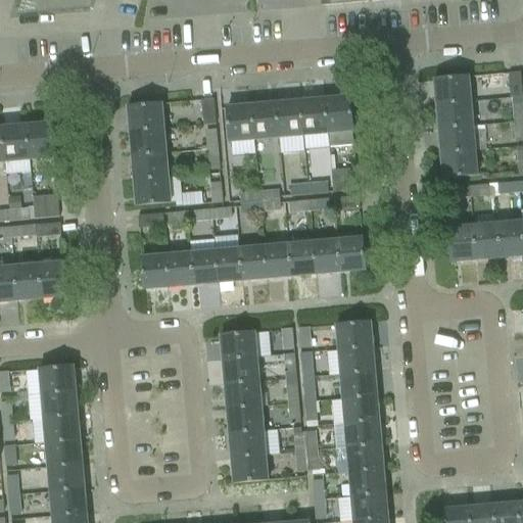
[(22,0),(20,13),(82,11),(83,8),(91,11),(92,11),(94,0),(22,0)]
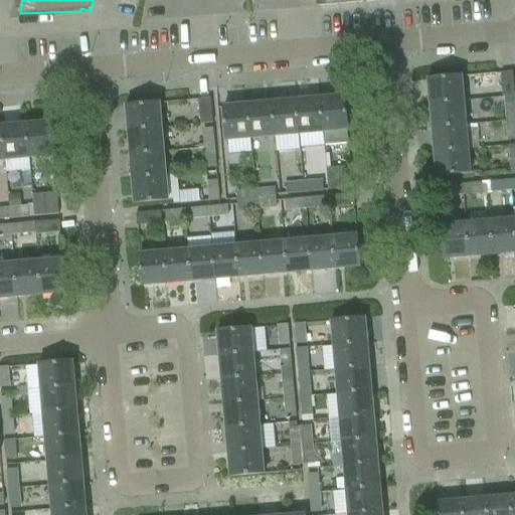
[(514,97),(512,72),(500,73),(502,98),(514,97)]
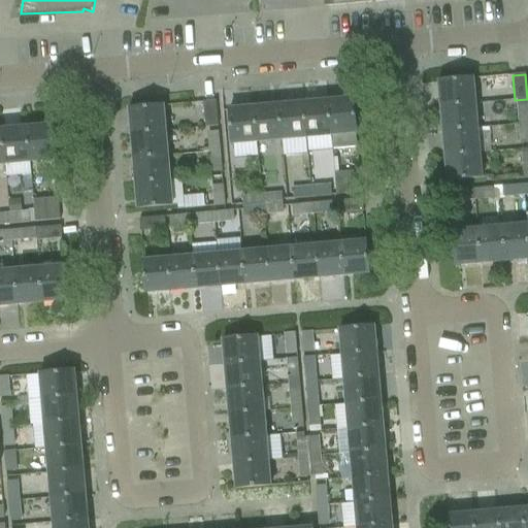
[(437,81),(439,107),(474,104),(472,78),(437,81)]
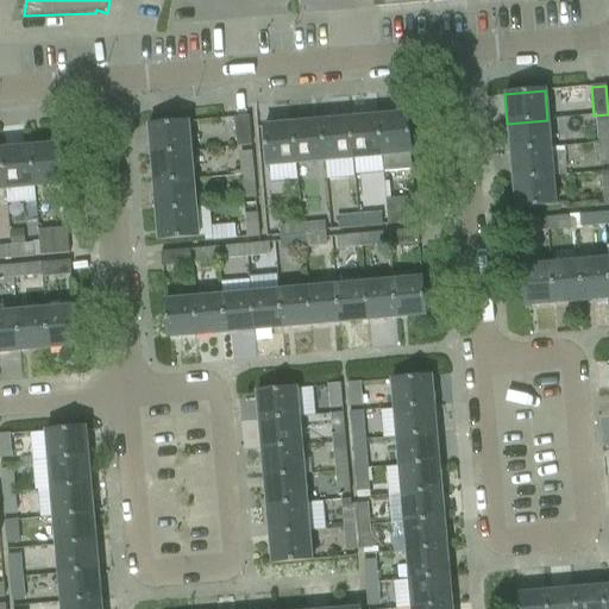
[(407,115),(378,118),(382,157),(383,171),(410,169),(409,155),(410,155),(407,115)]
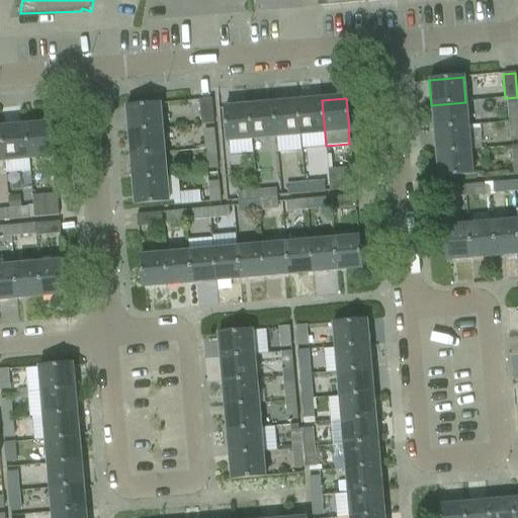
[(213,124),(211,99),(198,100),(201,125),(213,124)]
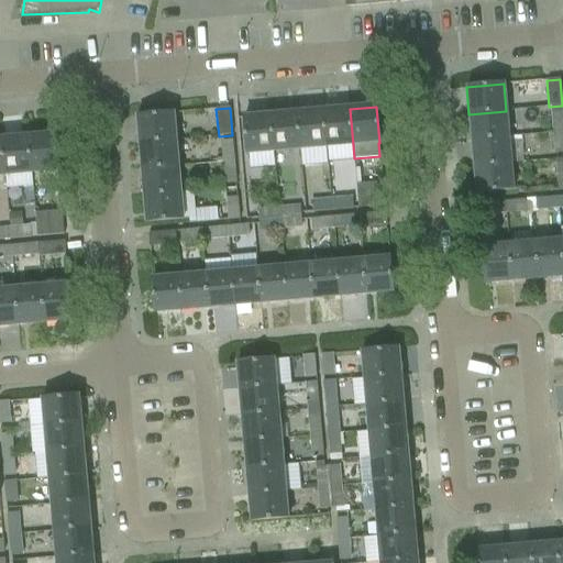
[(350,109),(323,111),(327,147),(353,145),(350,109)]
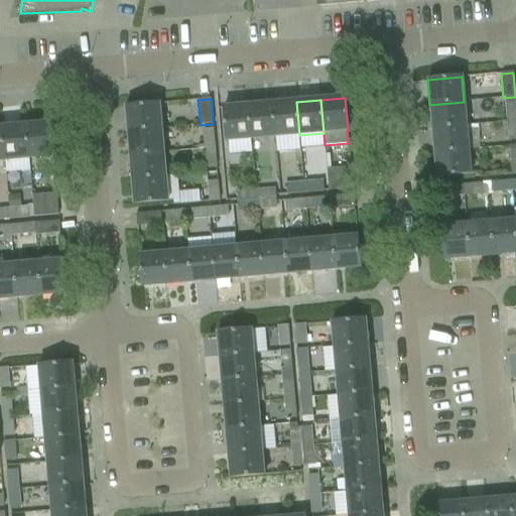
[(515,101),(505,103),(507,122),(515,121),(515,101)]
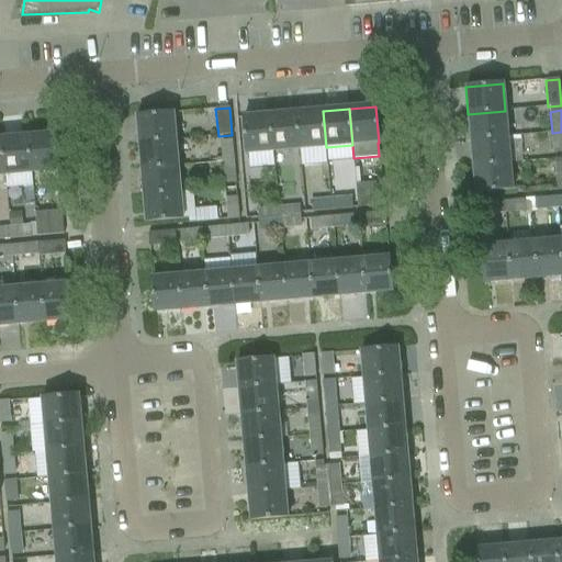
[(323,111),(296,113),(300,150),(326,147),(323,111)]
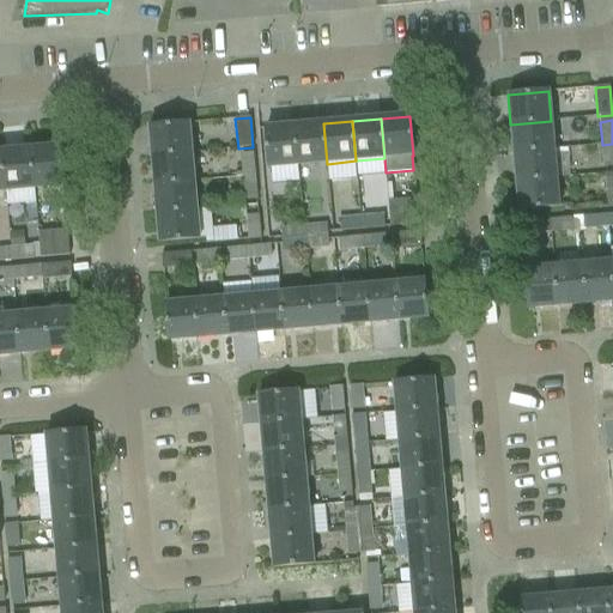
[(510,125),(514,153),(553,150),(551,121),(510,125)]
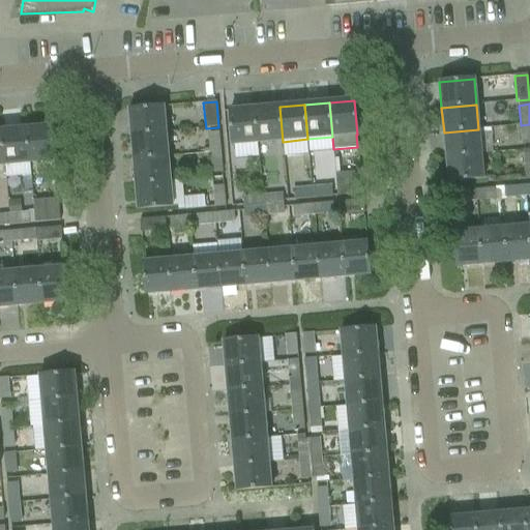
[(129,110),(131,135),(167,131),(165,107),(129,110)]
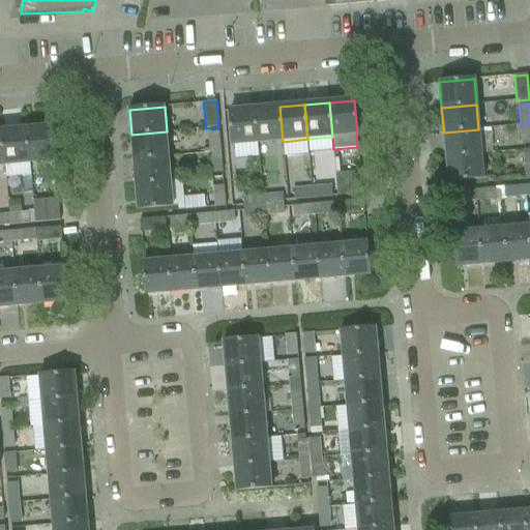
[(280,107),(255,109),(258,144),(283,142),(280,107)]
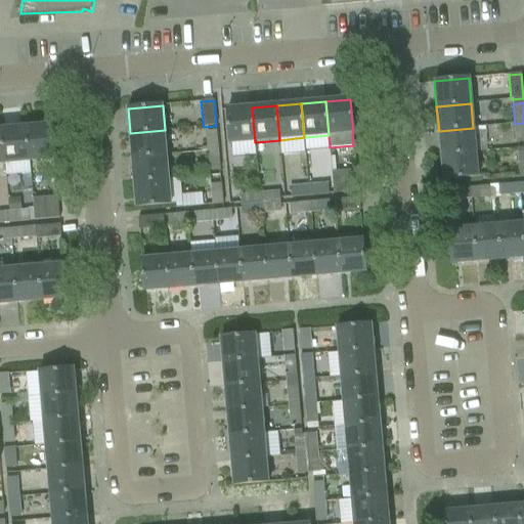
[(255,142),(252,107),(227,110),(230,144),(255,142)]
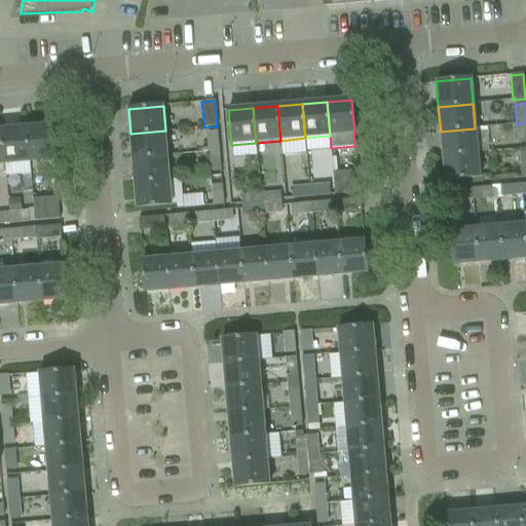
[(525,123),(517,124),(512,125),(513,138),(518,137),(518,144),(525,143),(525,123)]
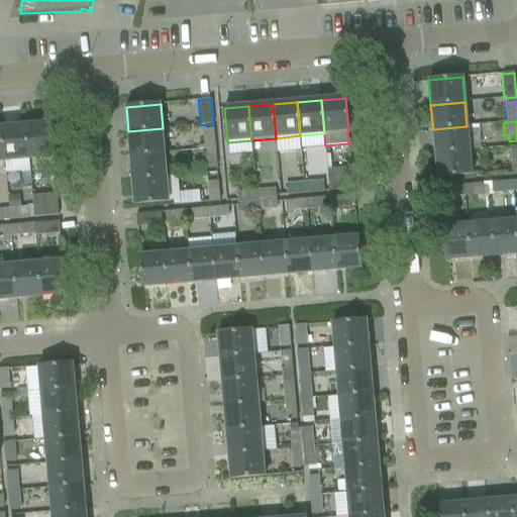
[(50,124),(26,126),(29,160),(54,158),(50,124)]
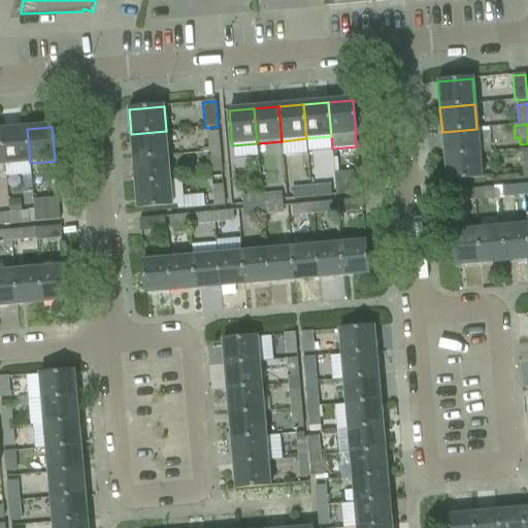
[(27,129),(2,131),(5,165),(6,177),(31,175),(30,163),(27,129)]
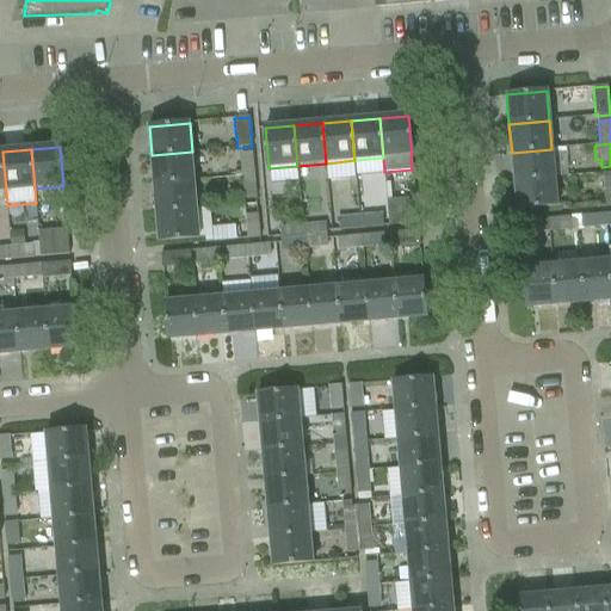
[(512,153),(514,181),(555,178),(551,149),(512,153)]
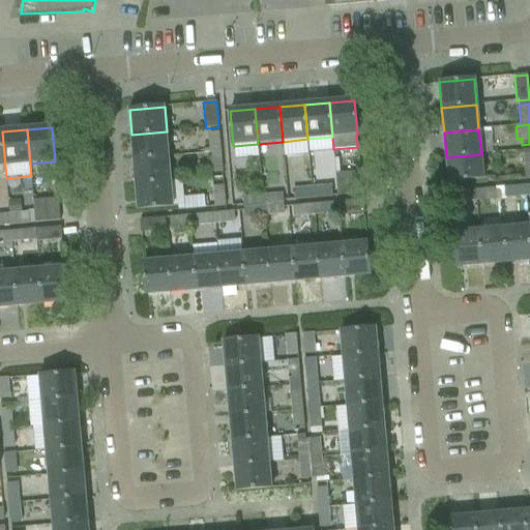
[(131,135),(134,159),(169,156),(167,131),(131,135)]
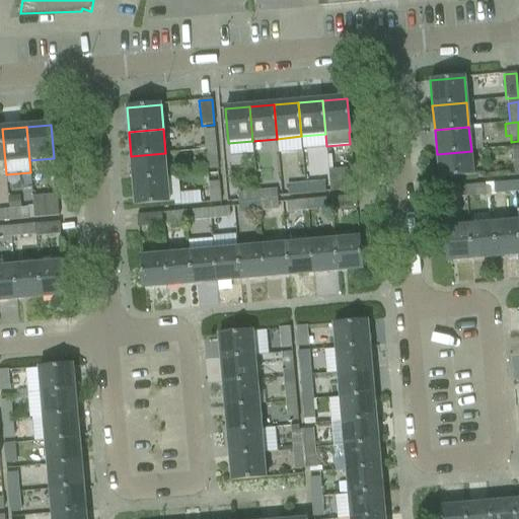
[(204,131),(205,150),(216,149),(214,129),(204,131)]
